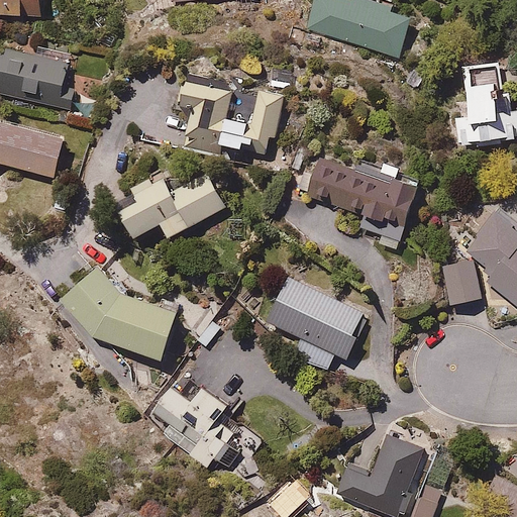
[(0,0),(0,13),(23,14),(23,0),(41,0),(42,0),(41,0),(0,0)]
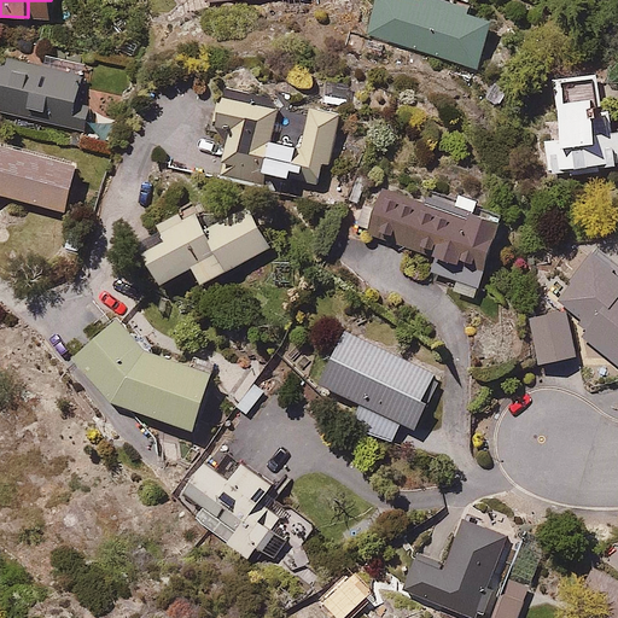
[(441,0),(375,0),(366,31),(482,70),(499,19),(441,0)]
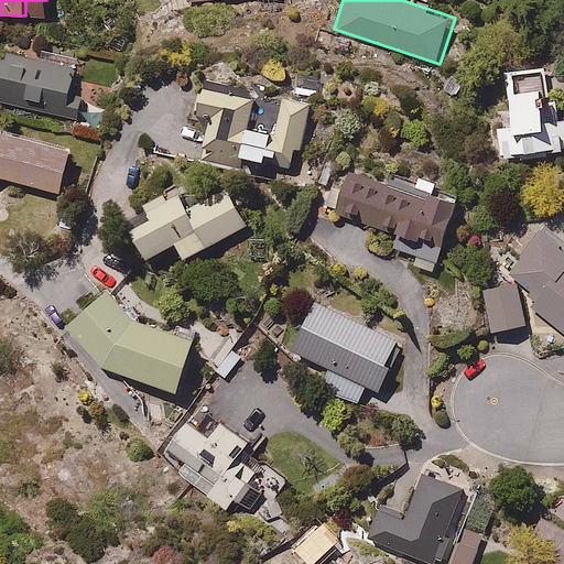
[(0,97),(78,114),(83,95),(76,94),(80,69),(0,52),(0,97)]
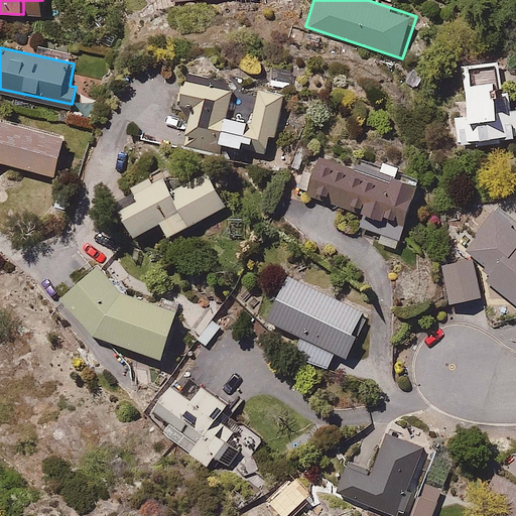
[(447,102),(453,146),(515,137),(515,110),(513,111),(511,96),(515,95),(515,72),(514,58),(463,66),(467,99),(447,102)]
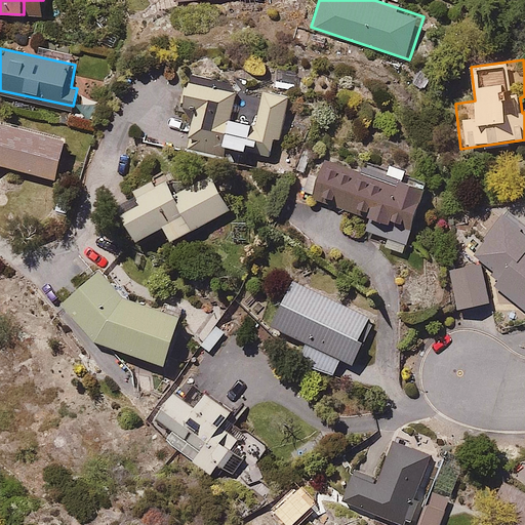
[(140,79),(125,126),(205,152),(209,137),(246,149),(248,142),(272,150),(289,95),(243,81),(238,96),(190,81),(186,93),(140,79)]
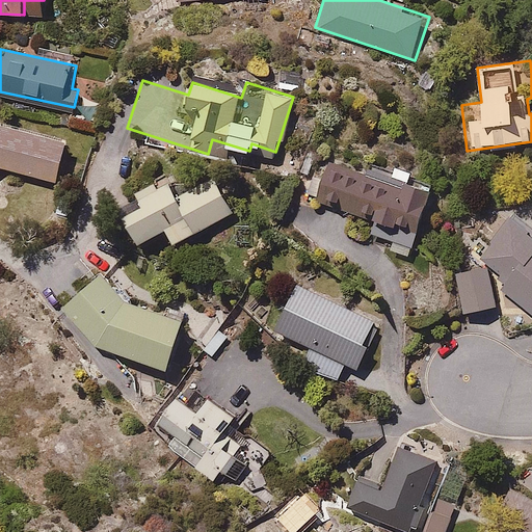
[(0,167),(57,182),(69,138),(4,122),(0,124),(0,167)]
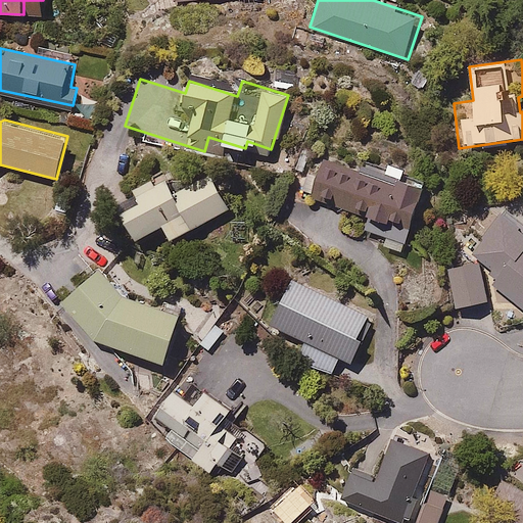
[(384,245),(405,252),(426,192),(327,157),(312,200),(368,220),(365,230),(387,237),(384,245)]
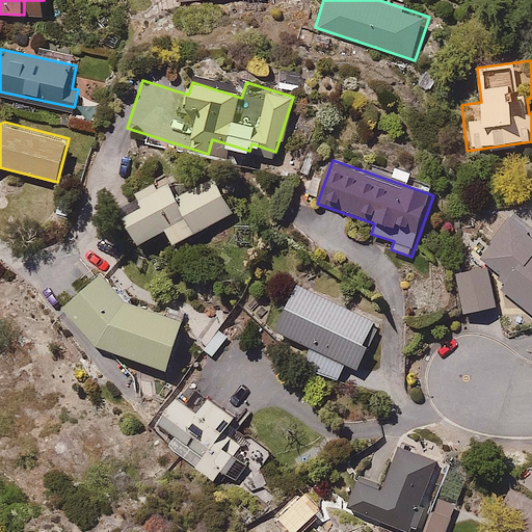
[(141,207),(124,216),(139,245),(167,230),(177,248),(233,218),(212,179),(175,200),(162,177),(133,191),(141,207)]
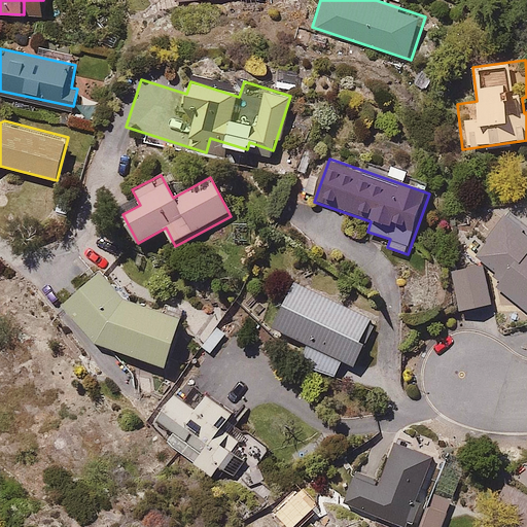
[(507,287),(502,293),(526,313),(526,226),(505,210),(476,246),(501,267),(494,276),(507,287)]
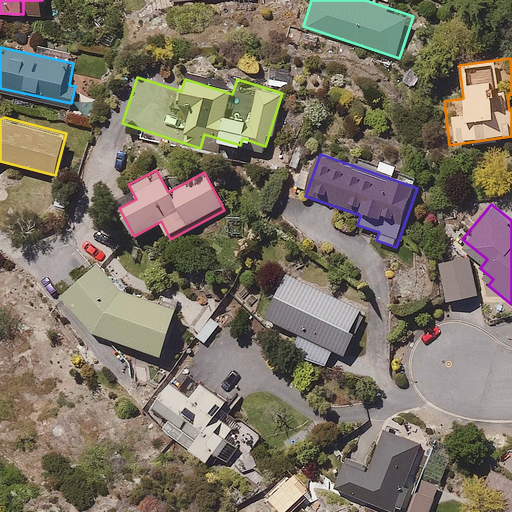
[(468,254),(435,261),(443,302),(476,295),(468,254)]
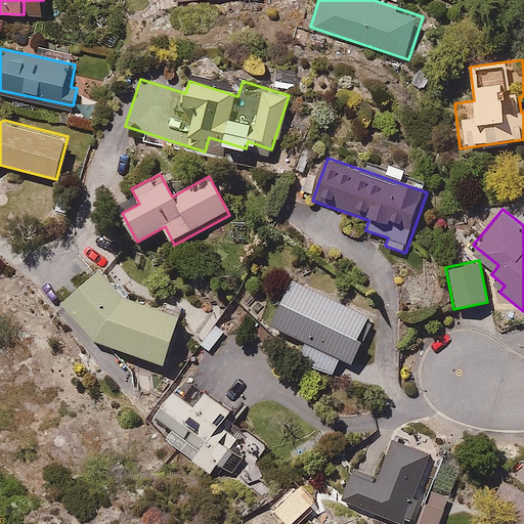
[(107,268),(63,302),(94,342),(170,364),(184,314),(130,298),(107,268)]
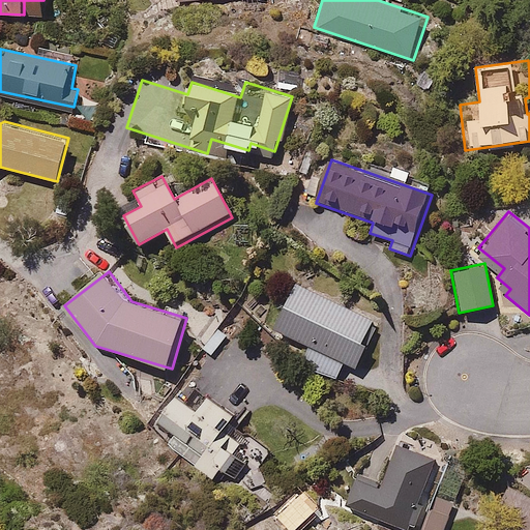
[(275,329),(313,347),(303,366),(336,382),(346,362),(356,367),(378,321),(297,284),(275,329)]
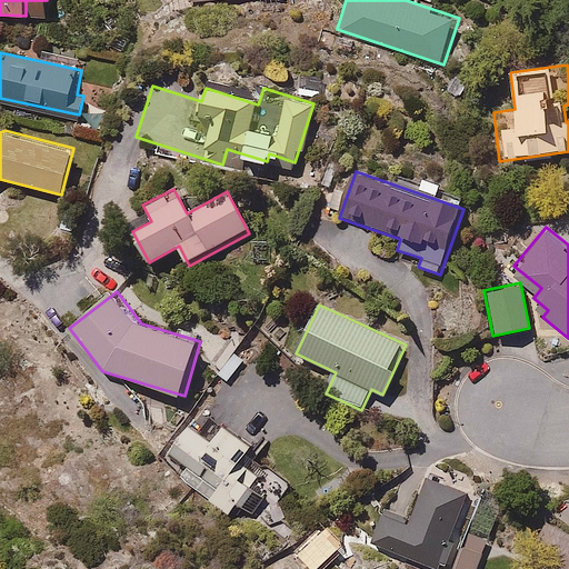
[(189,423),(168,451),(218,488),(211,497),(235,513),(265,471),(249,460),(261,442),(228,418),(212,440),(189,423)]
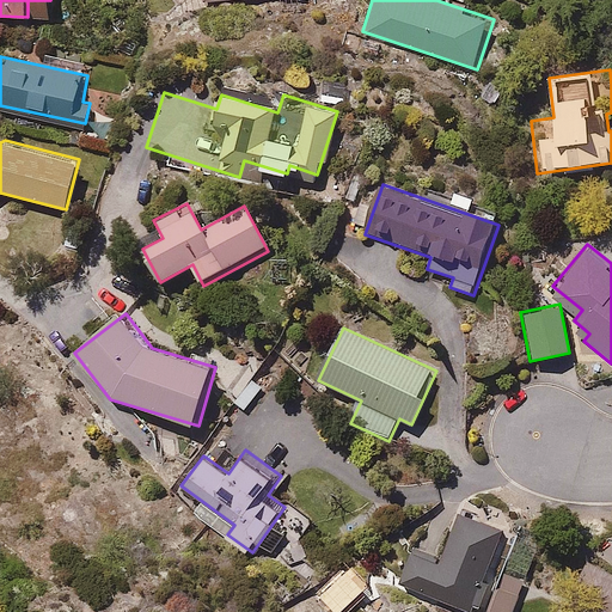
[(423,548),(407,591),(461,611),(482,611),(495,581),(485,577),(506,527),(466,512),(448,557),(423,548)]
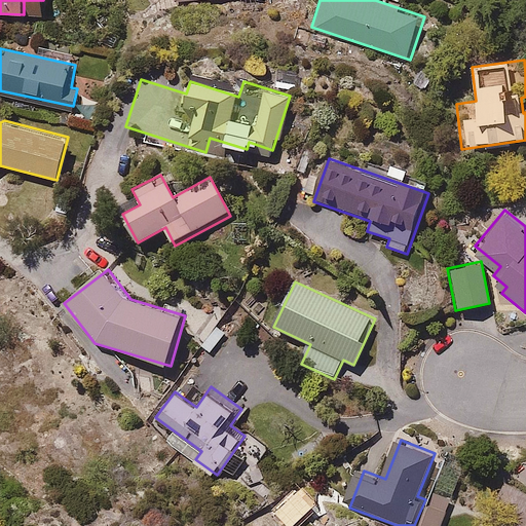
[(525,525),(525,493),(509,484),(486,525),(525,525)]
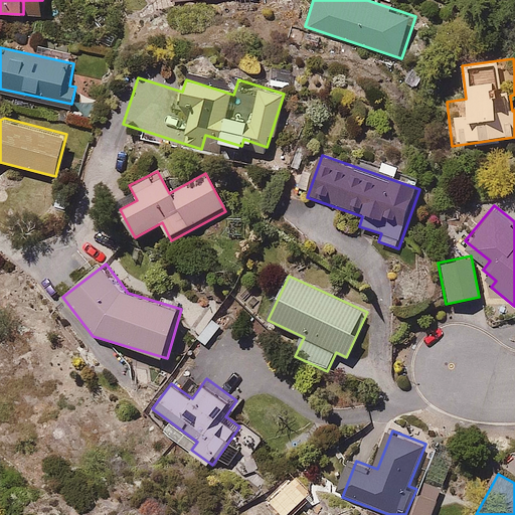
[(435,514),(447,486),(427,479),(411,514),(435,514)]
